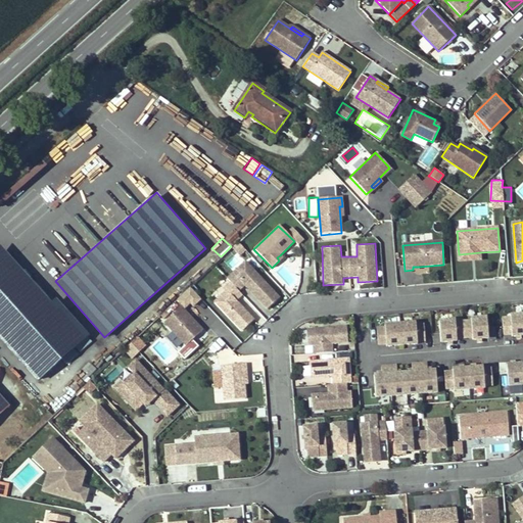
[(480,252),(459,254),(460,262),(480,260),(480,252)]
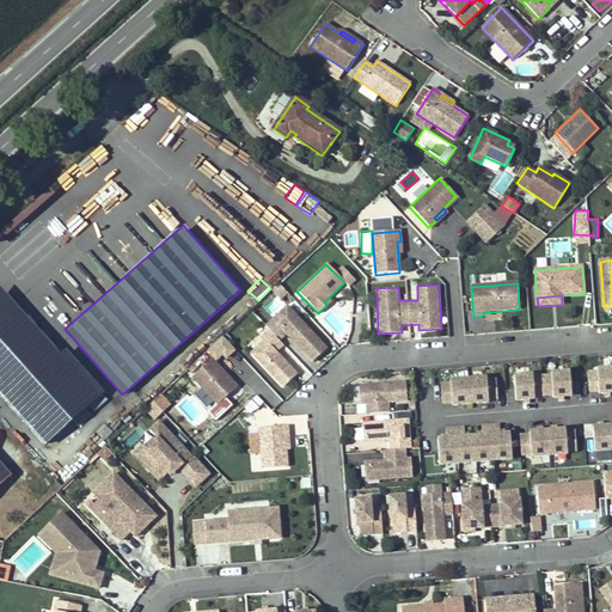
[(0,340),(16,325),(0,306),(0,340)]
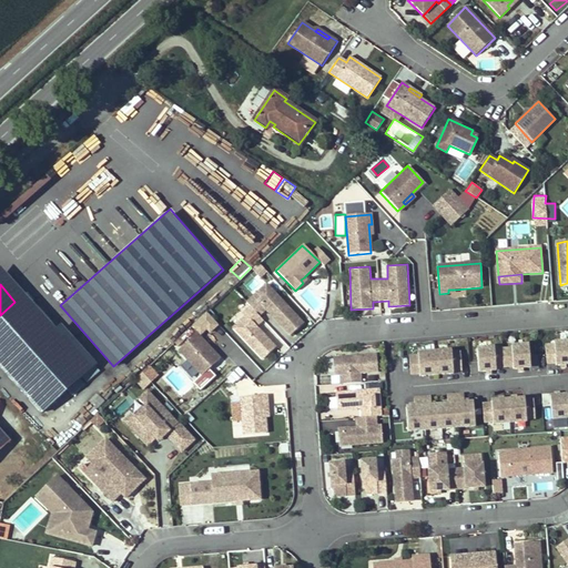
[(265,285),(246,303),(251,308),(253,311),(259,316),(265,310),(290,335),(302,324),(265,285)]
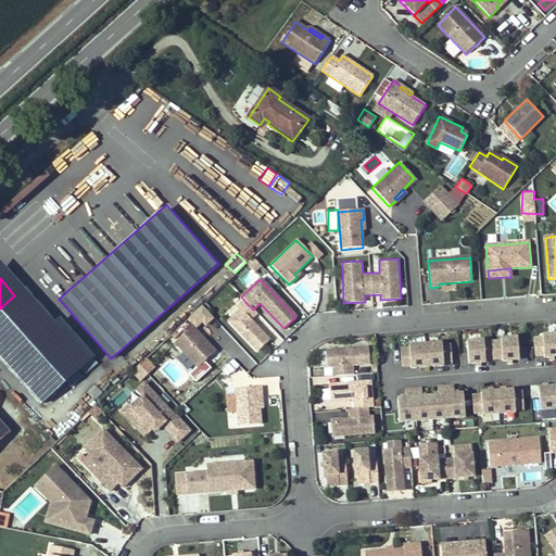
[(47,332),(14,295),(0,308),(0,343),(15,361),(47,332)]
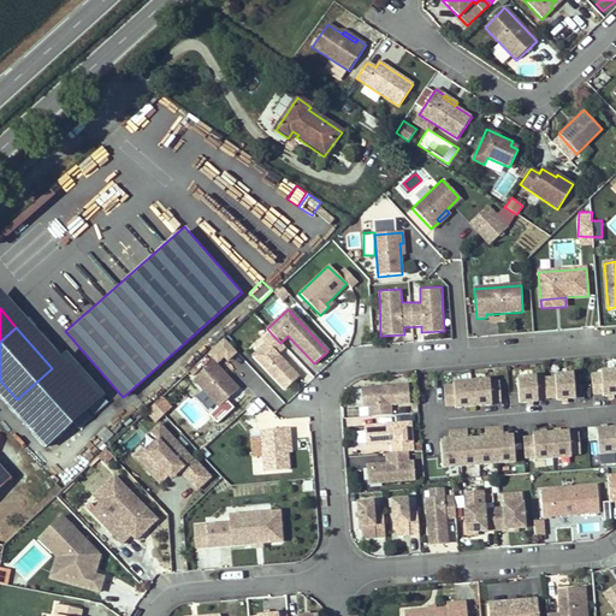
[(266,345),(274,337),(272,335),(265,343),(266,345)]
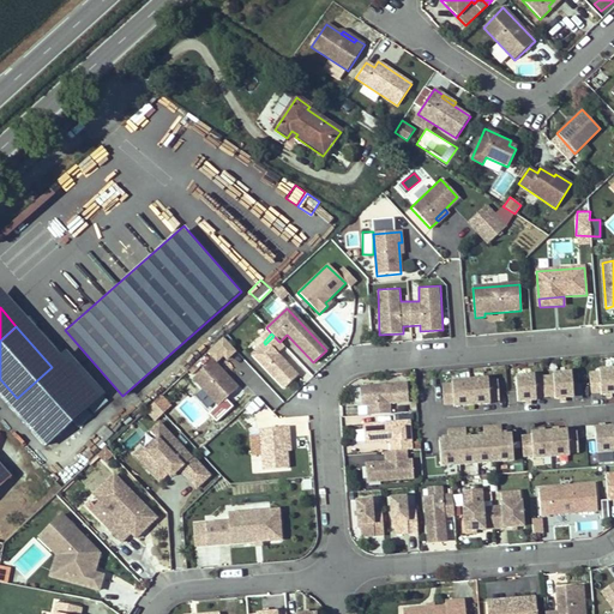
[(222,365),(236,349),(222,336),(208,351),(222,365)]
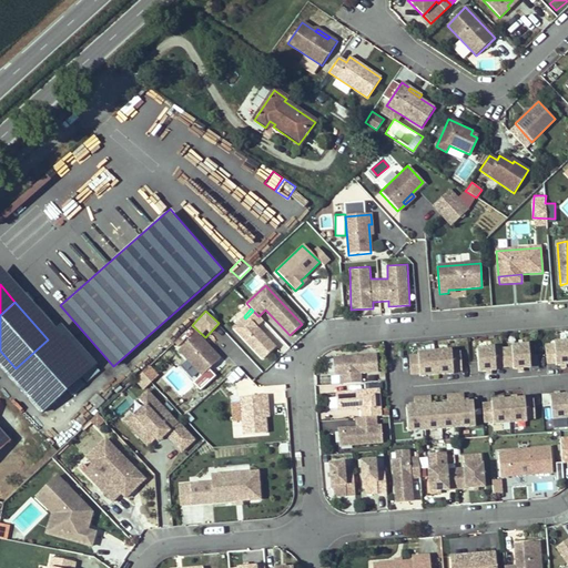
[(259,316),(253,311),(245,318),(234,330),(263,361),(275,348),(255,327),(262,321),(259,316)]
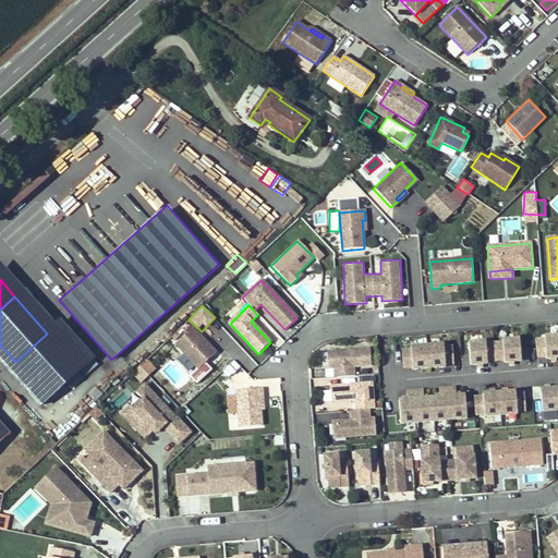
[(58,346),(72,334),(61,322),(47,334),(15,362),(49,399),(81,371),(58,346)]
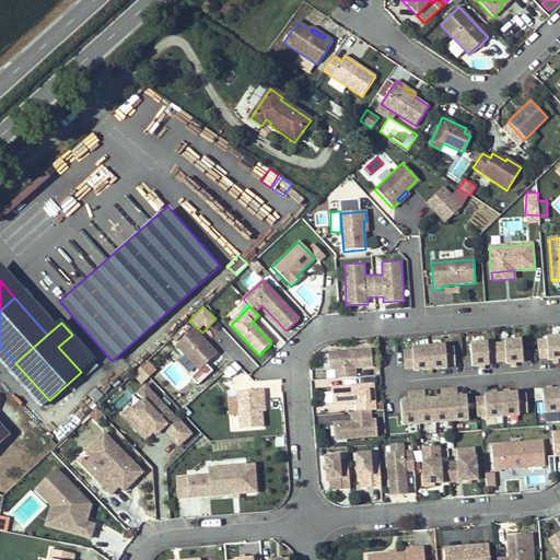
[(217,354),(193,329),(175,346),(199,371),(217,354)]
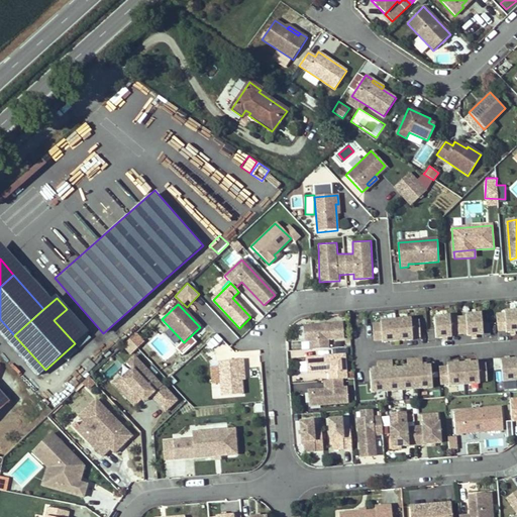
[(87,331),(67,309),(54,320),(75,343),(87,331)]
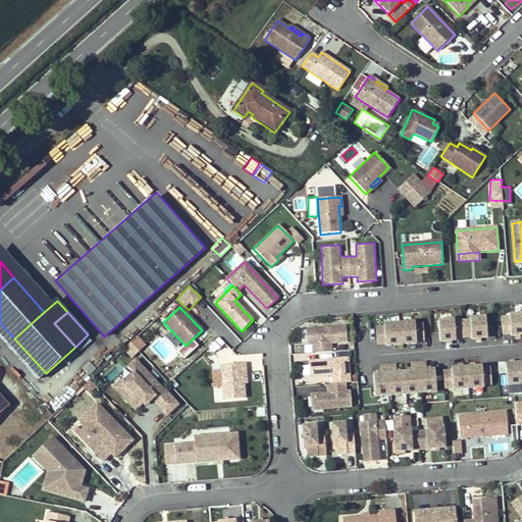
[(501,317),(502,333),(510,332),(510,334),(521,333),(521,313),(509,314),(509,317),(501,317)]
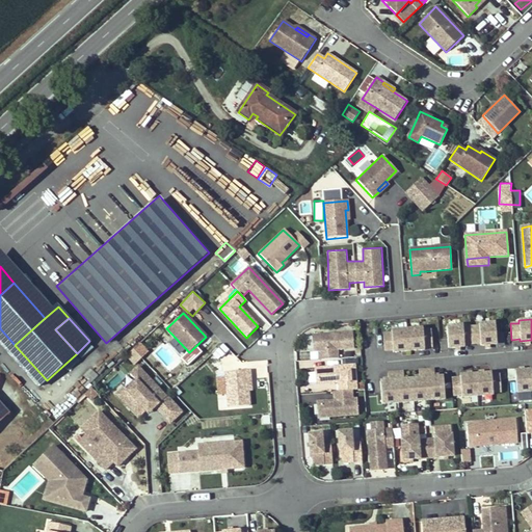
[(447,326),(448,348),(464,346),(464,344),(480,343),(480,345),(497,344),(495,322),(478,324),(479,326),(462,327),(462,325),(447,326)]
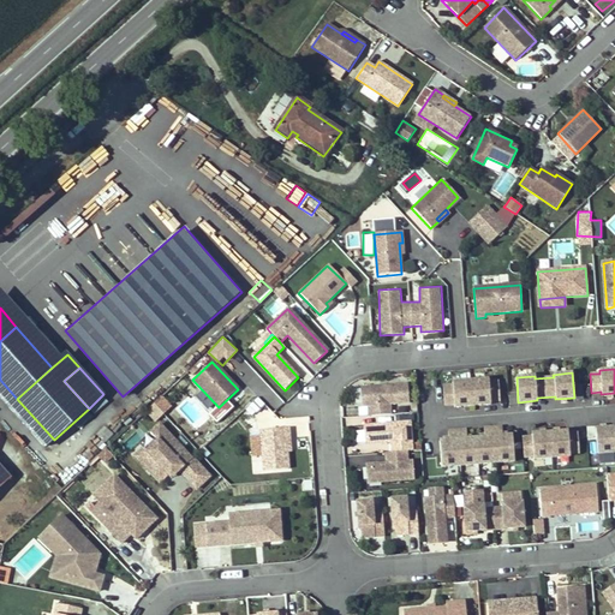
[(443,387),(445,405),(454,405),(454,407),(490,405),(490,401),(500,401),(499,382),(489,383),(489,381),(471,382),(453,383),(453,386),(443,387)]
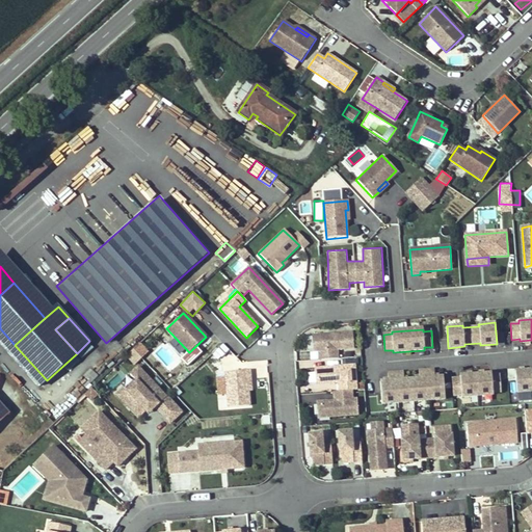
[(326,351),(326,360),(338,360),(337,350),(353,349),(352,334),(320,336),(321,351),(326,351)]
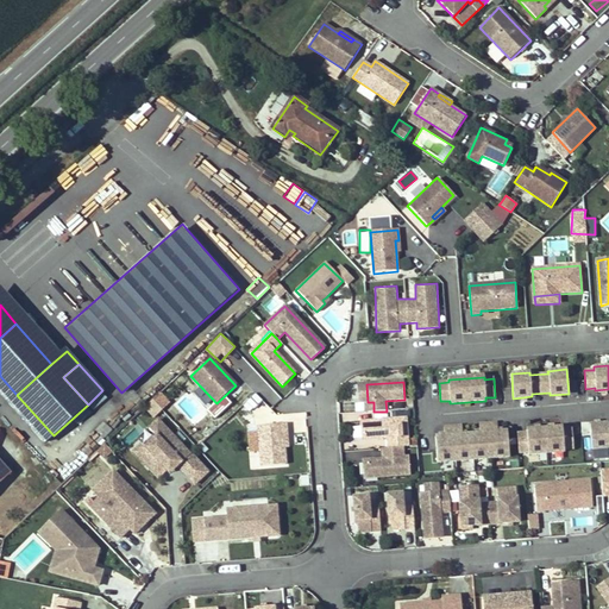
[(155,416),(162,408),(152,399),(144,408),(155,416)]
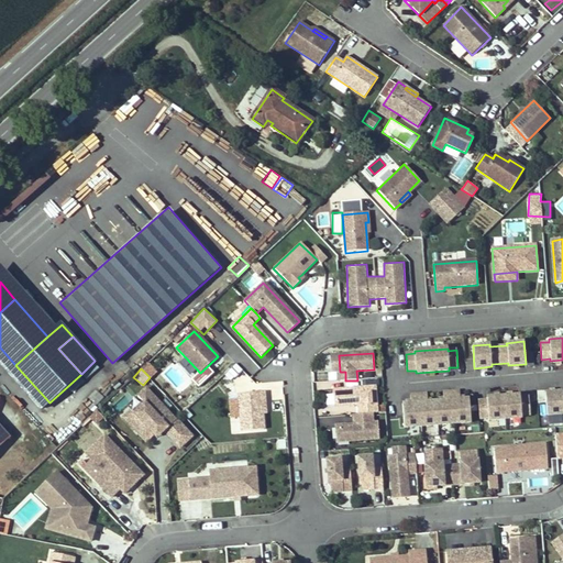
[(377,414),(375,387),(334,390),(335,407),(357,405),(359,415),(373,414),(377,414)]
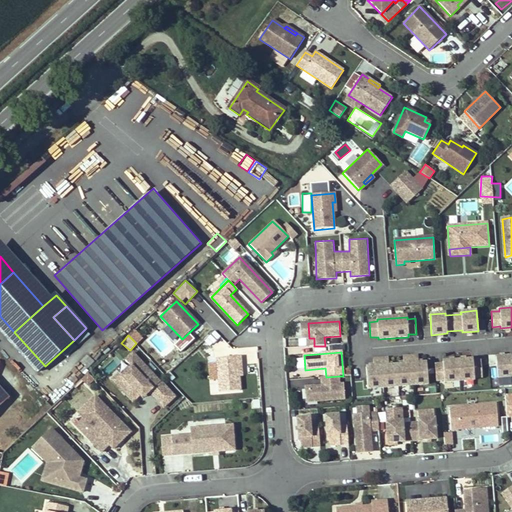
[(112,380),(132,402),(139,395),(146,389),(149,392),(163,408),(174,397),(159,381),(159,382),(132,354),(125,361),(128,365),(131,367),(122,376),(119,373),(112,380)]
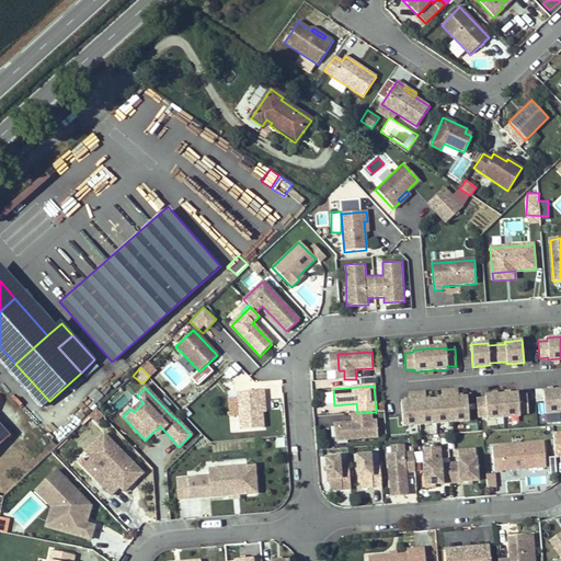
[(401,403),(402,426),(470,421),(468,398),(459,398),(459,390),(442,391),(443,400),(426,401),(425,392),(409,395),(409,402),(401,403)]
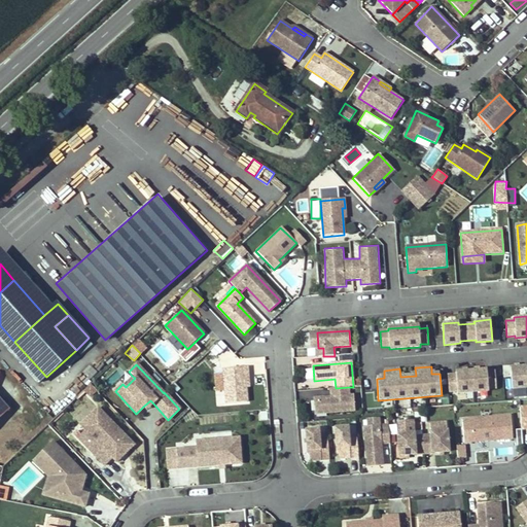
[(526,369),(526,370),(526,366),(511,369),(513,389),(526,388),(526,369)]
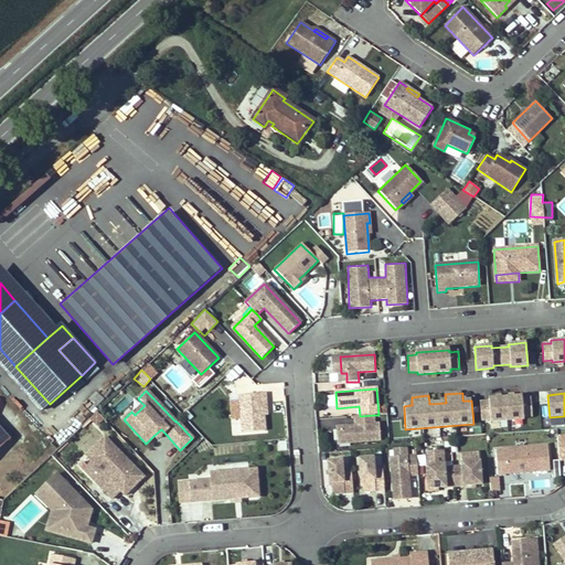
[(266,403),(265,394),(240,396),(242,434),(265,432),(264,415),(263,403),(266,403)]
